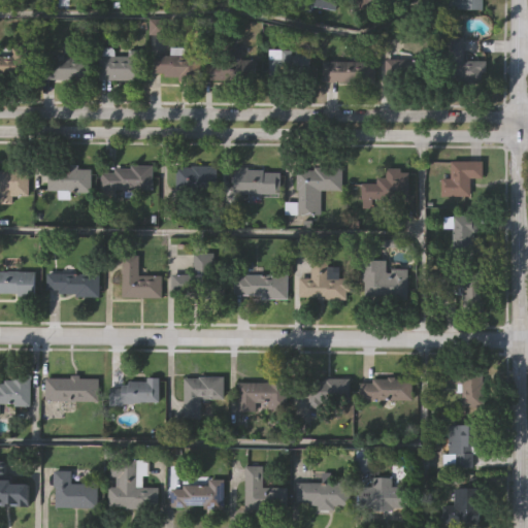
[(337,0),(336,8),(315,4),(312,11),(301,8),(303,1),(296,0),(337,0)]
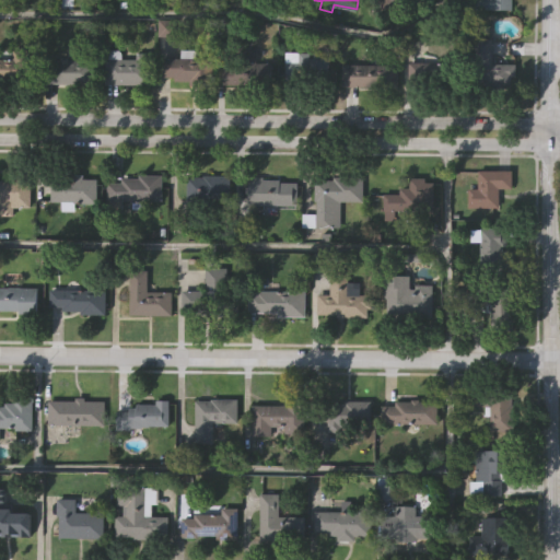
[(514,0),(514,8),(476,9),(476,0),(514,0)]
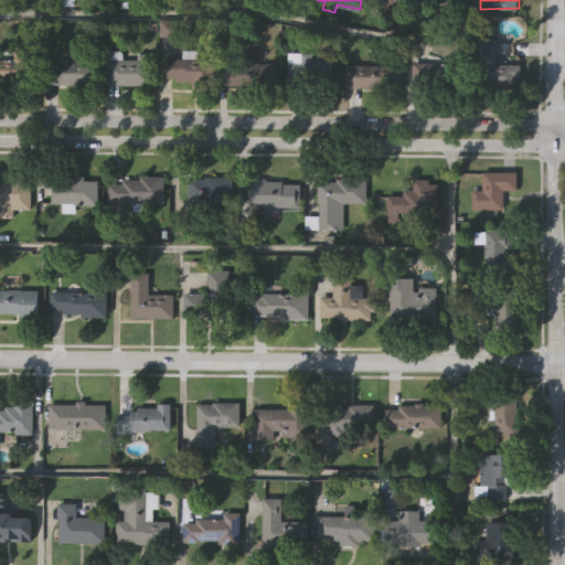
[(496,62),(521,62),(520,74),(516,74),(516,84),(478,84),(478,35),(496,35),(496,62)]
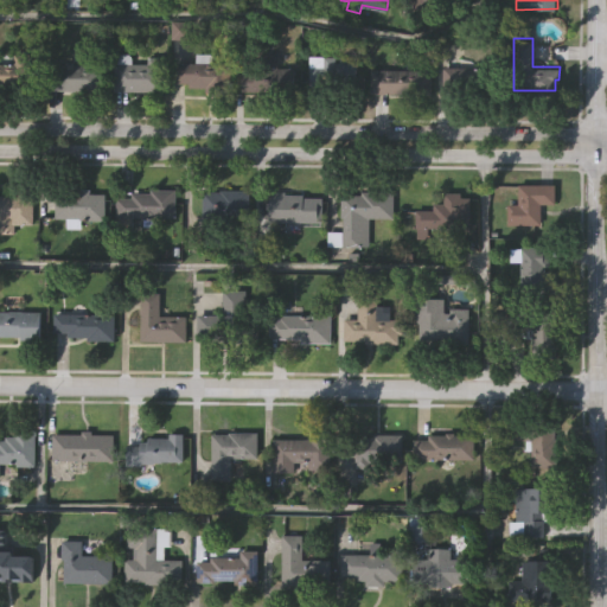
[(133,56),(133,63),(148,63),(148,56),(164,57),(164,91),(115,90),(115,63),(117,63),(119,52),(127,52),(133,56)]
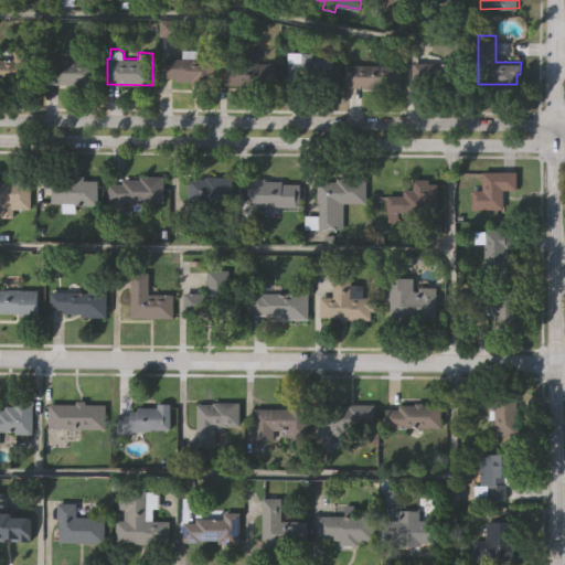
[(275,85),(226,85),(227,61),(245,61),(246,49),(260,49),(260,62),(276,62),(275,85)]
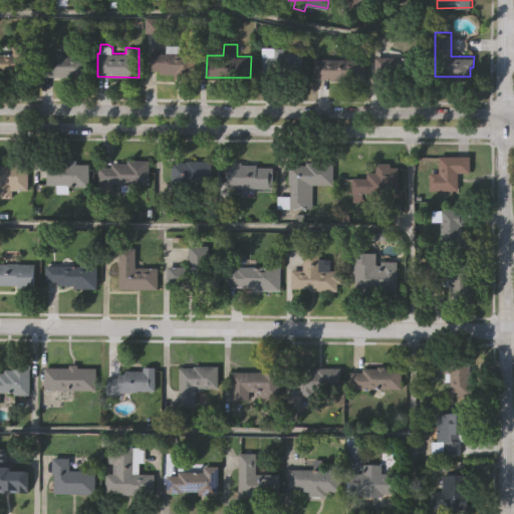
[(0,52),(12,53),(12,45),(25,45),(25,77),(0,76),(0,52)]
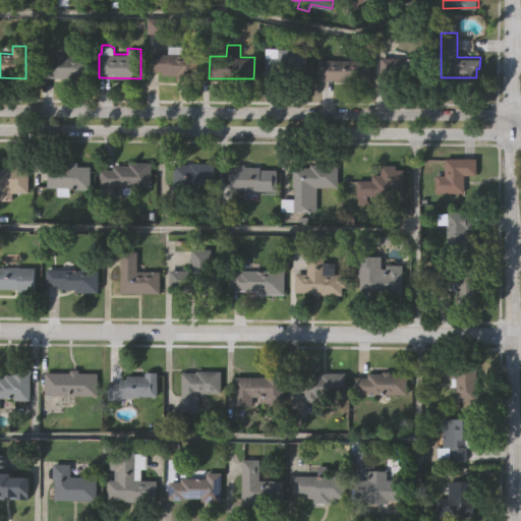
[(199,53),(199,79),(178,79),(178,75),(164,75),(164,72),(152,72),(152,54),(169,54),(169,46),(184,46),(184,54),(199,53)]
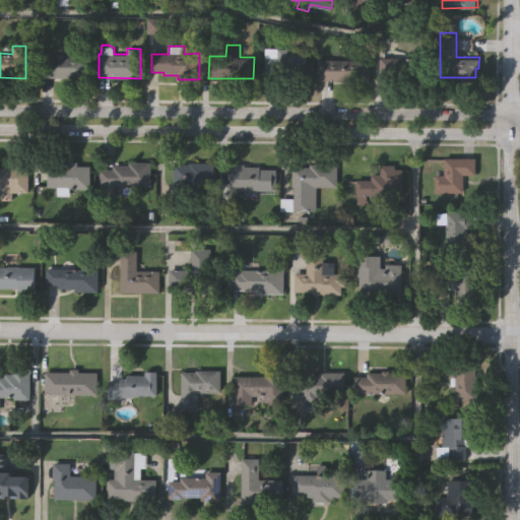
[(288,48),(288,52),(308,53),(307,75),(266,74),(267,48),(288,48)]
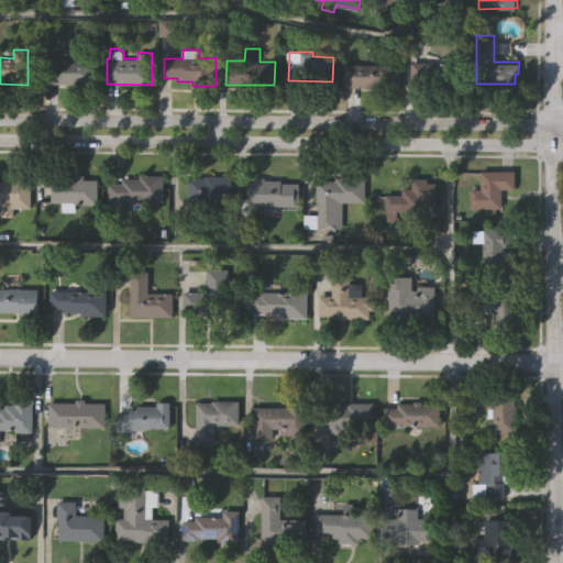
[(95,84),(43,83),(43,58),(61,59),(61,56),(68,56),(68,59),(95,59),(95,84)]
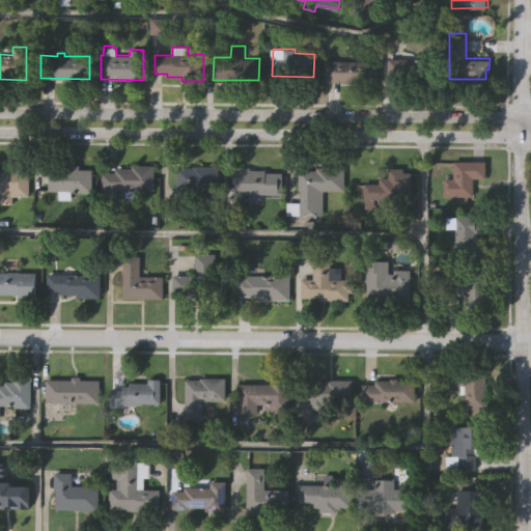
[(444,58),(444,82),(428,82),(428,75),(389,75),(389,58),(403,58),(403,54),(418,54),(418,58),(444,58)]
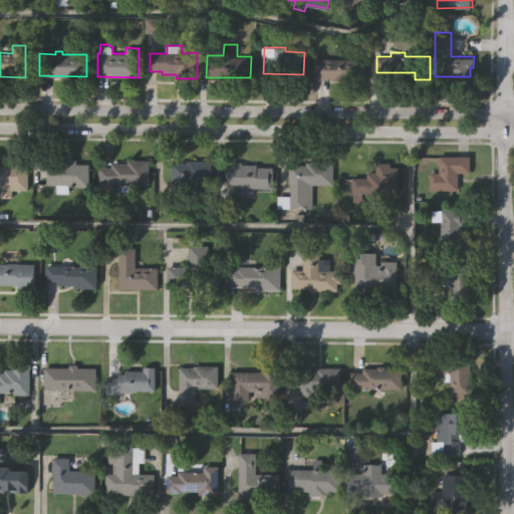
[(367,58),(367,79),(315,78),(316,57),(367,58)]
